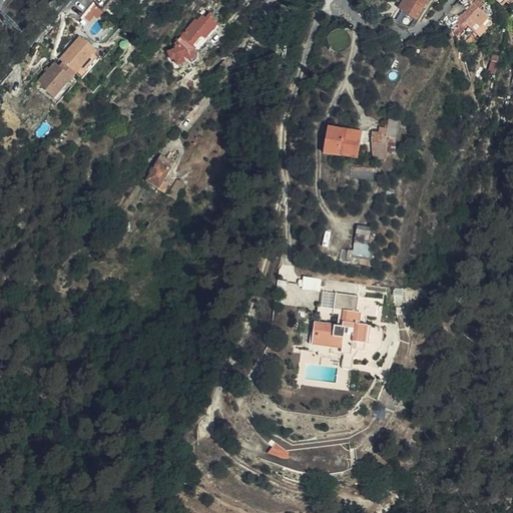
[(110,0),(90,0),(103,10),(110,0)]
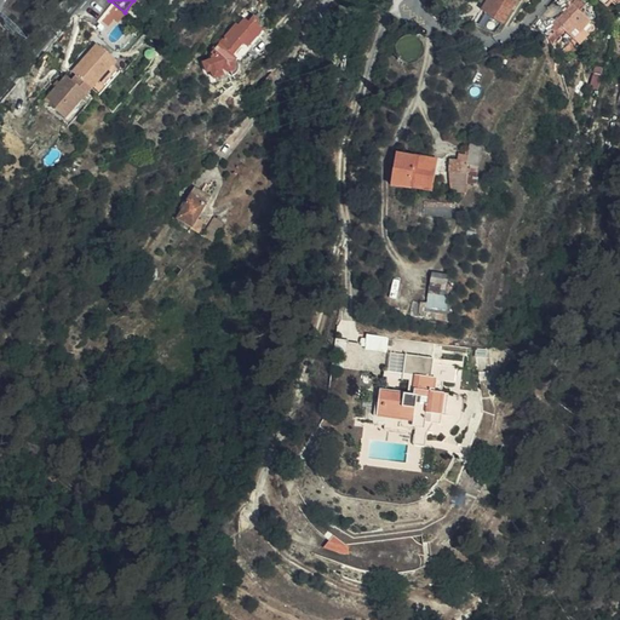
[(501,22),(511,0),(472,0),(472,1),(480,6),(478,10),(501,22)]
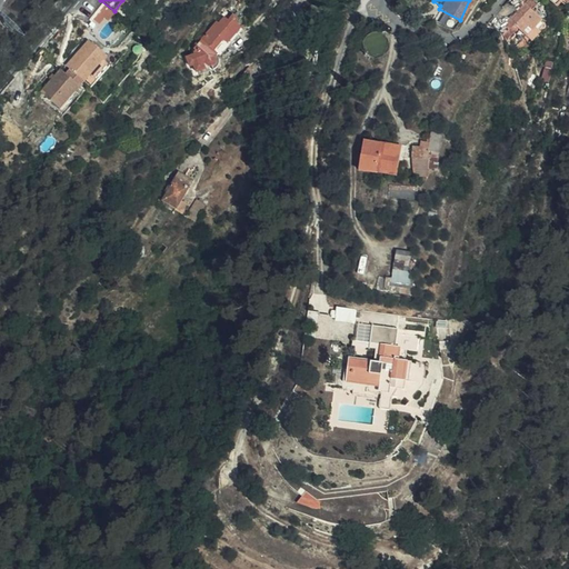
[(513,26),(525,36),(533,28),(540,20),(533,13),(523,3),(519,0),(513,0),(498,18),(503,25),(506,22),(511,28),(513,26)]
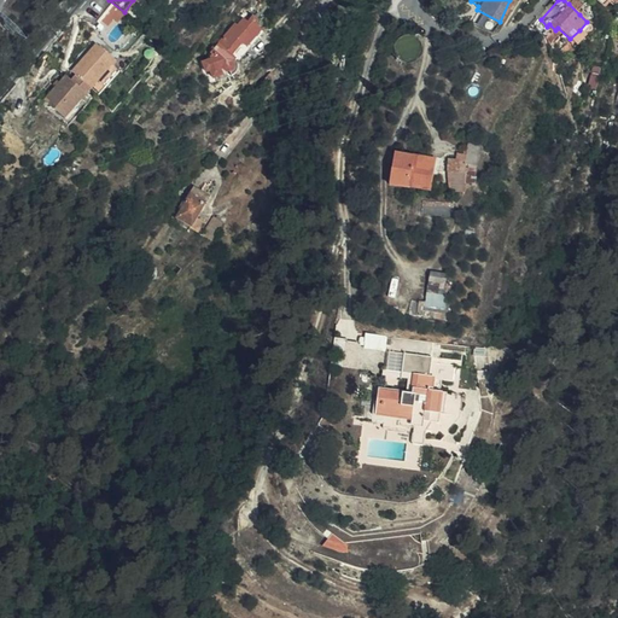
[(578,0),(572,0),(569,4),(579,15),(584,10),(584,5),(578,0)]
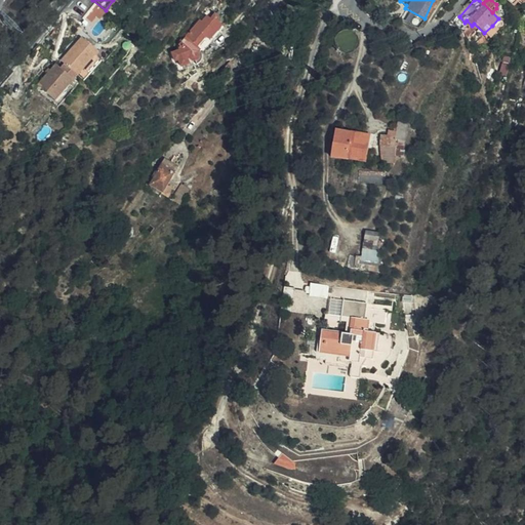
[(191,66),(188,59),(189,58),(192,61),(192,62),(193,63),(194,63),(195,63),(197,63),(199,66),(202,63),(199,61),(201,59),(201,57),(202,57),(202,55),(202,54),(202,52),(202,51),(201,51),(201,50),(200,49),(199,49),(196,47),(204,36),(208,38),(219,23),(212,17),(210,19),(207,17),(203,15),(199,22),(197,21),(179,46),(182,47),(179,50),(180,53),(174,56),(177,64),(180,63),(184,69),(191,66)]
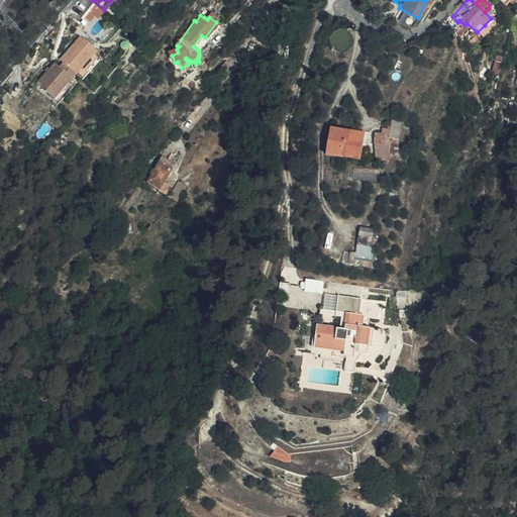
[(218,23),(216,22),(205,37),(201,35),(193,46),(196,48),(197,48),(198,49),(198,50),(199,50),(199,52),(218,23)]
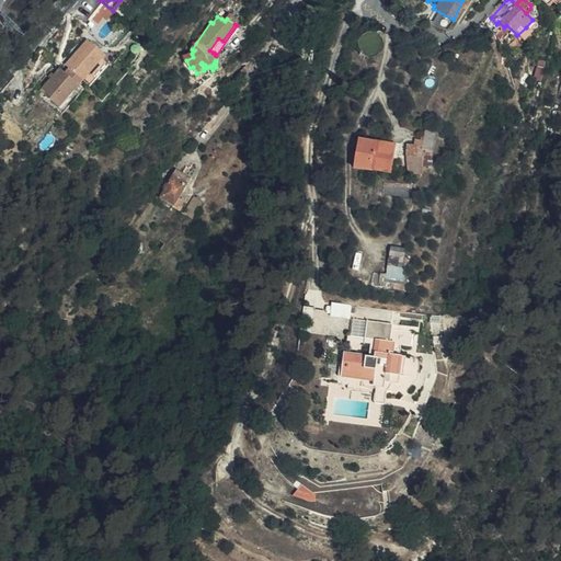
[(526,27),(517,35),(523,41),(530,32),(526,27)]
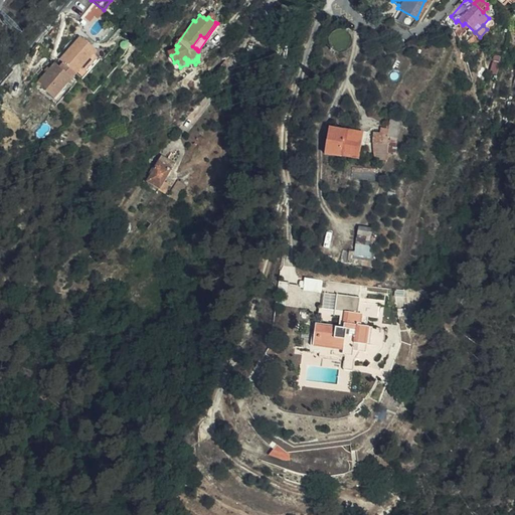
[(71,77),(92,54),(75,40),(58,58),(62,61),(58,65),(71,77)]
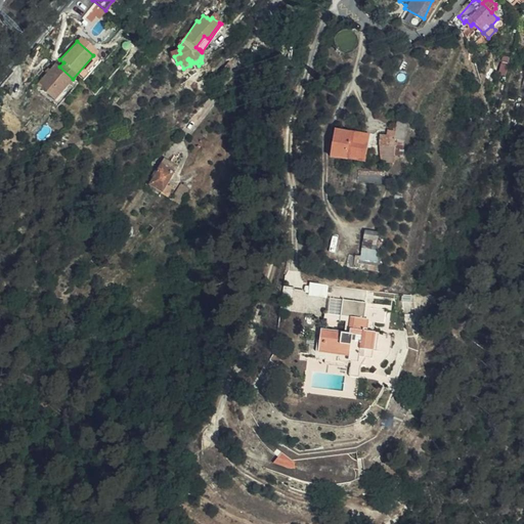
[(97,50),(93,55),(98,60),(103,55),(97,50)]
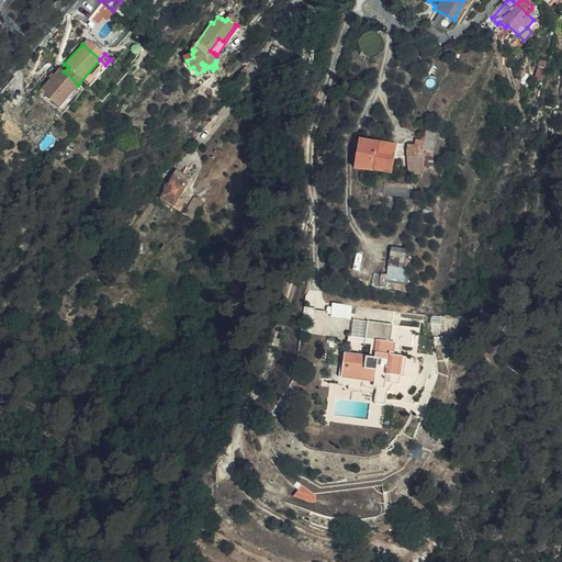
[(105,65),(100,59),(78,85),(83,90),(105,65)]
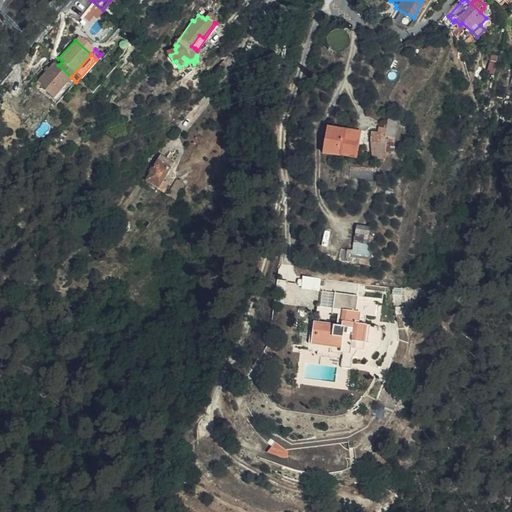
[(231,57),(225,54),(216,70),(221,73),(231,57)]
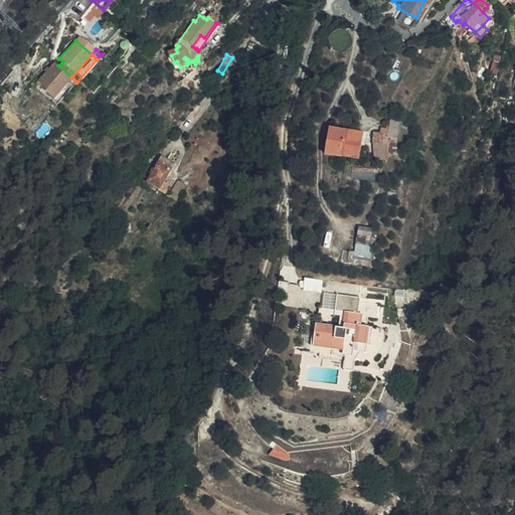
[(67,80),(55,69),(50,65),(32,84),(50,101),(67,80)]
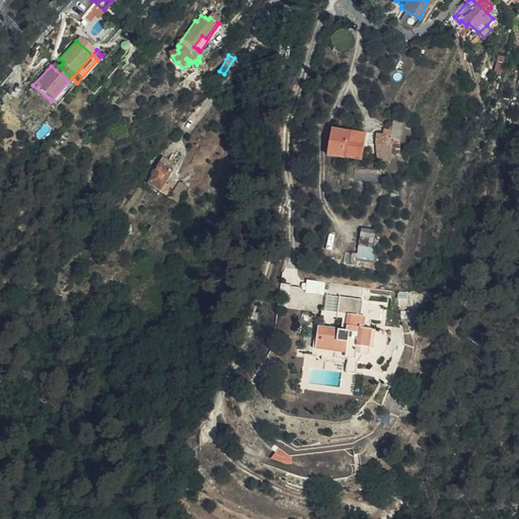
[(68,81),(72,78),(59,66),(56,70),(68,81)]
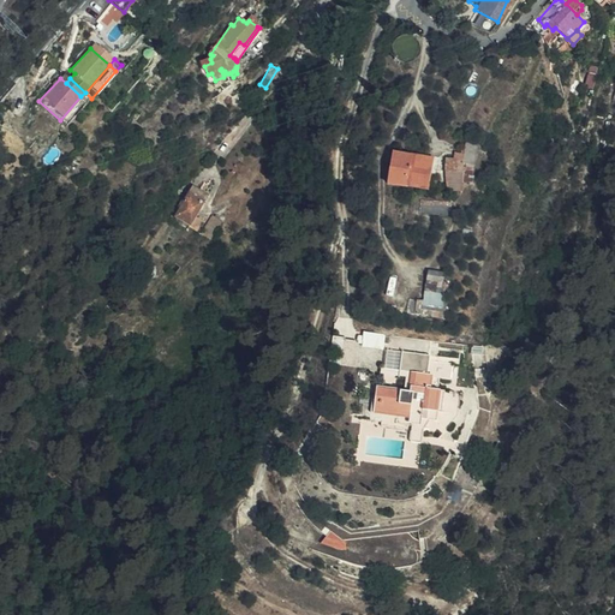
[(87,102),(81,96),(60,120),(65,125),(87,102)]
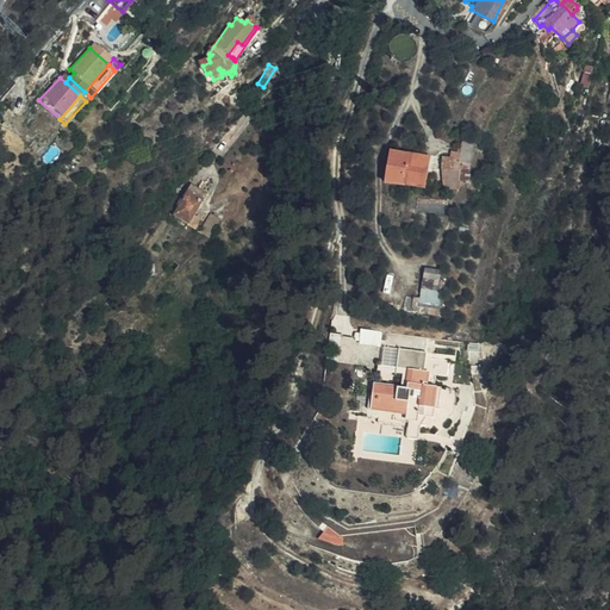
[(461,142),(458,162),(460,162),(468,165),(472,145),(461,142)]
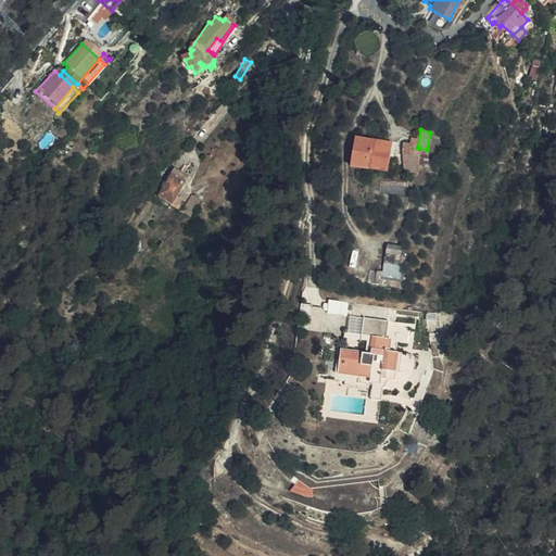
[(353,164),(367,167),(369,159),(389,162),(392,142),(358,137),(353,164)]
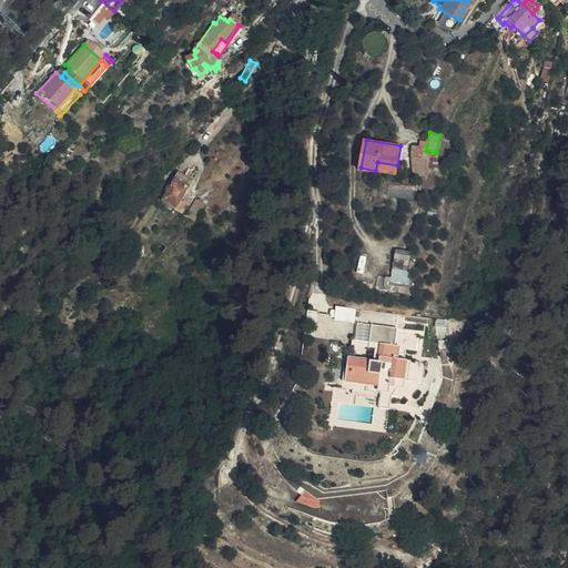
[(421,184),(421,183),(428,151),(426,151),(422,150),(419,155),(412,154),(405,181),(416,183),(421,184)]
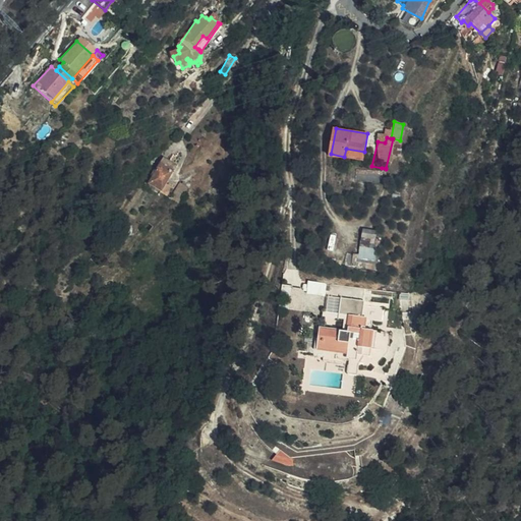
[(346,149),(344,157),(362,160),(364,152),(346,149)]
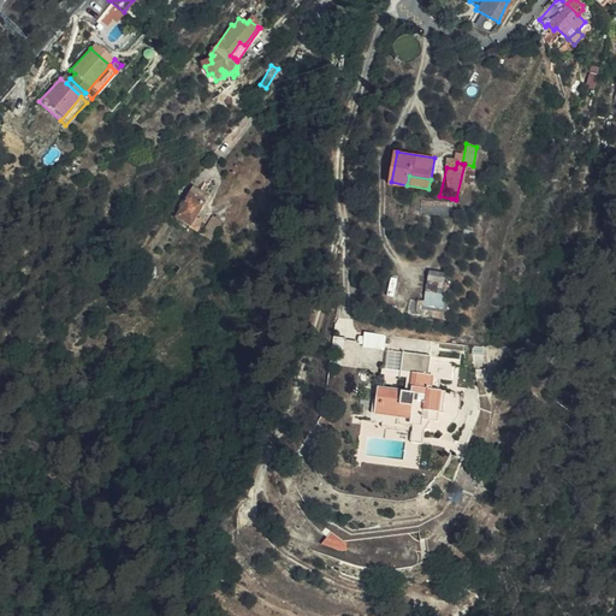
[(191,188),(188,194),(197,199),(200,194),(191,188)]
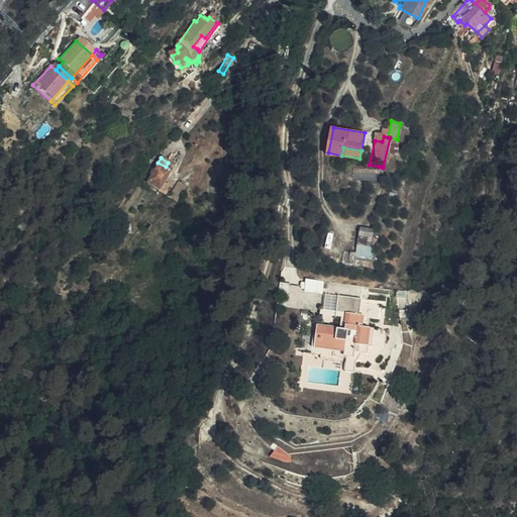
[(166,195),(171,187),(165,183),(175,167),(168,163),(166,167),(158,163),(157,162),(148,174),(150,176),(147,180),(162,189),(160,191),(166,195)]
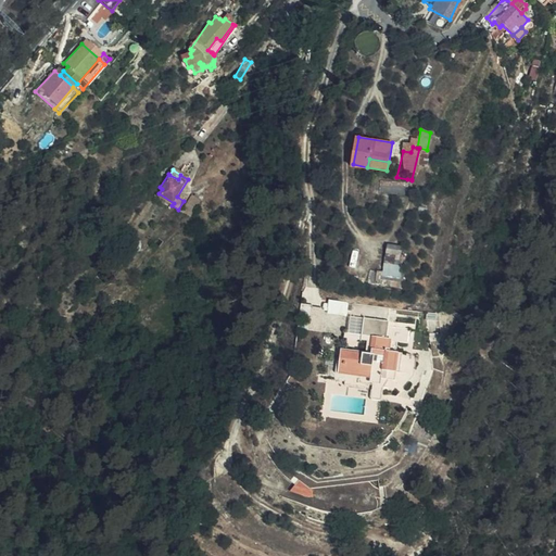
[(192,218),(203,200),(194,193),(182,212),(192,218)]
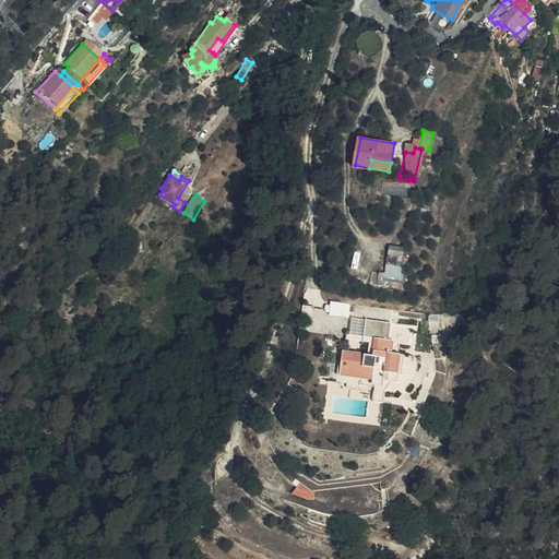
[(401,282),(404,250),(389,248),(385,280),(401,282)]
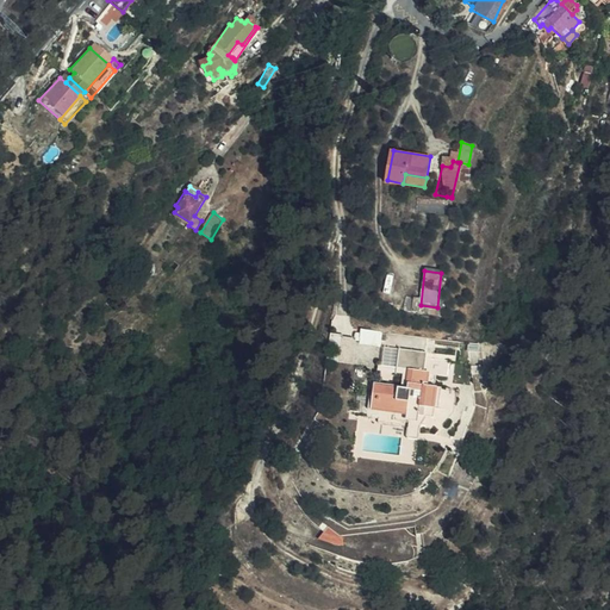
[(361,329),(361,343),(383,343),(383,330),(361,329)]
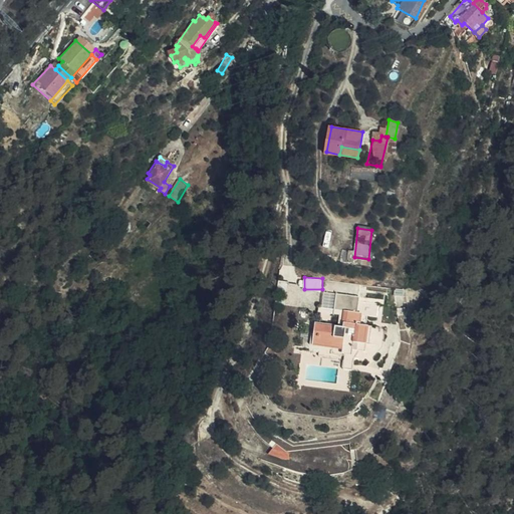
[(329,288),(327,305),(341,307),(340,311),(339,323),(313,319),(312,329),(308,328),(307,339),(319,340),(319,337),(330,338),(330,341),(342,342),(343,339),(353,340),(353,344),(366,345),(367,346),(368,338),(372,339),(374,320),(368,320),(370,310),(377,311),(379,300),(387,301),(387,296),(329,288)]
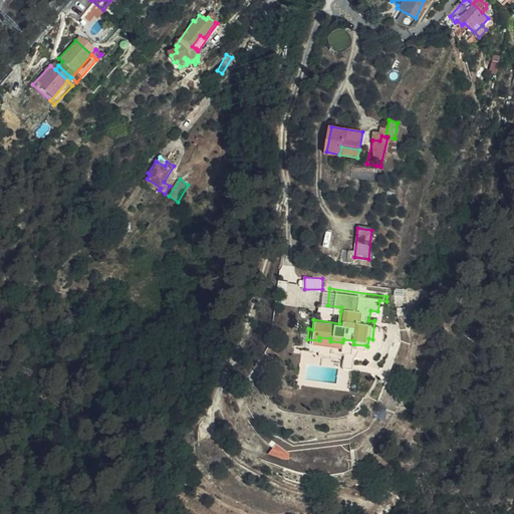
[(341,307),(327,305),(312,303),(311,307),(340,311),(341,307)]
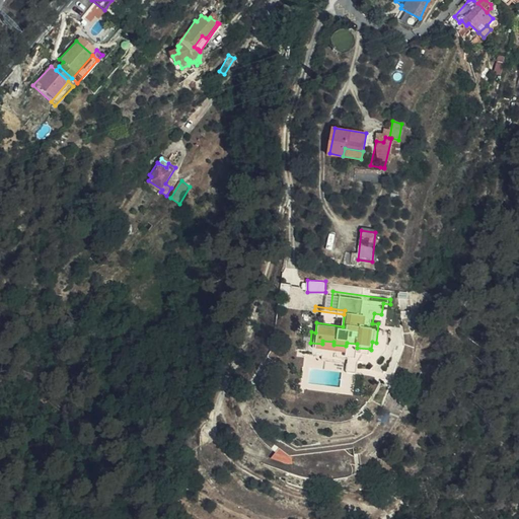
[(370,351),(370,349),(357,348),(357,344),(347,343),(346,346),(334,345),(334,342),(322,341),(322,344),(310,343),(308,352),(349,358),(347,370),(356,371),(358,358),(363,350),(370,351)]
